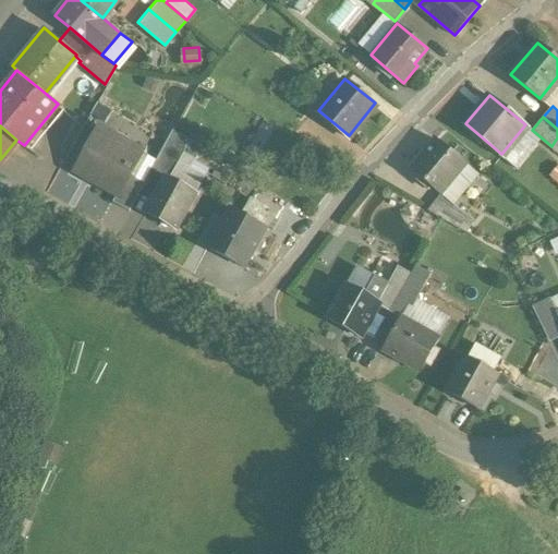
[(142,149),(98,125),(87,144),(89,145),(77,166),(98,178),(95,182),(116,194),(117,194),(129,173),(142,149)]
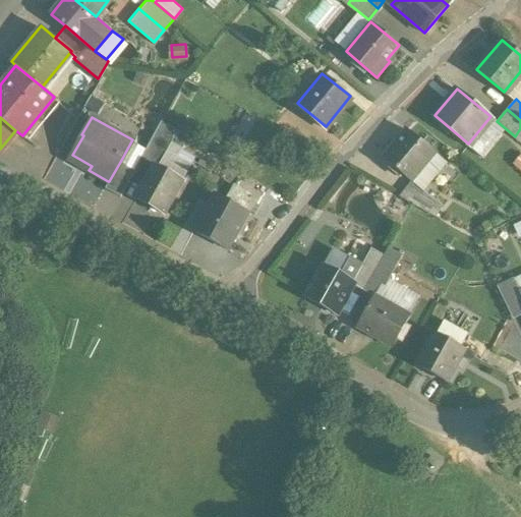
[(433,152),(405,128),(383,156),(410,179),(433,152)]
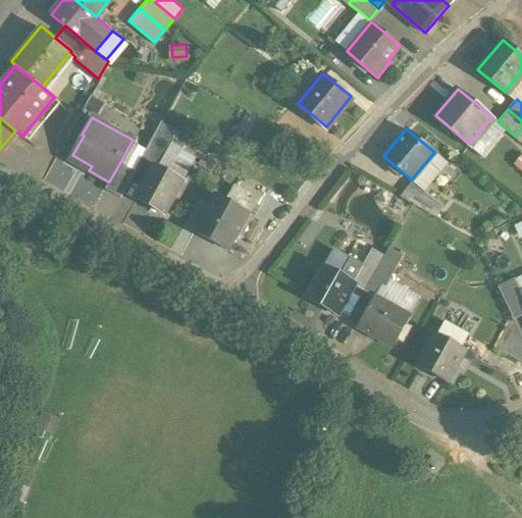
[(141,157),(154,164),(163,146),(168,136),(156,130),(141,157)]
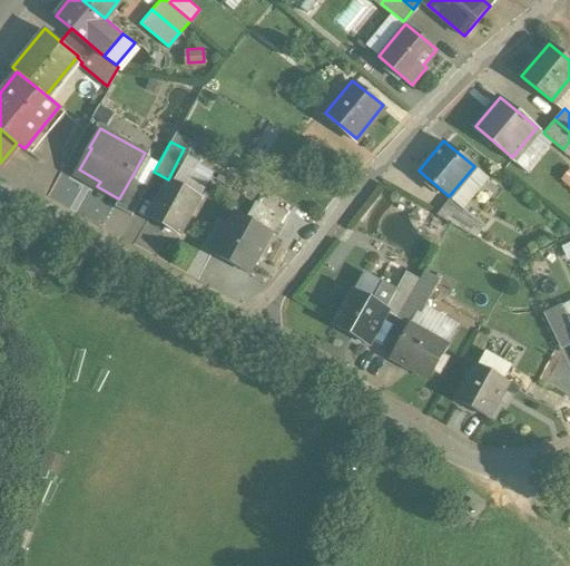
[(208,176),(178,159),(168,179),(199,196),(208,176)]
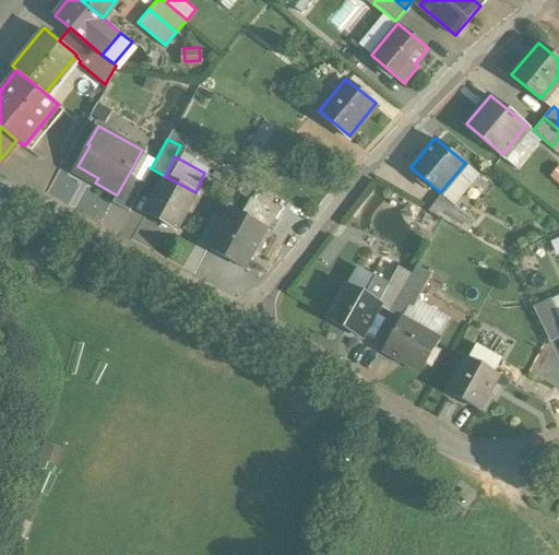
[(474,170),(465,163),(440,192),(441,192),(449,200),(474,170)]
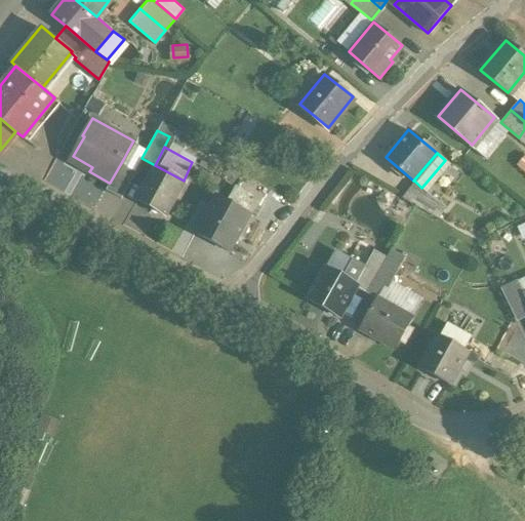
[(121,163),(110,183),(109,183),(106,188),(120,196),(134,170),(121,163)]
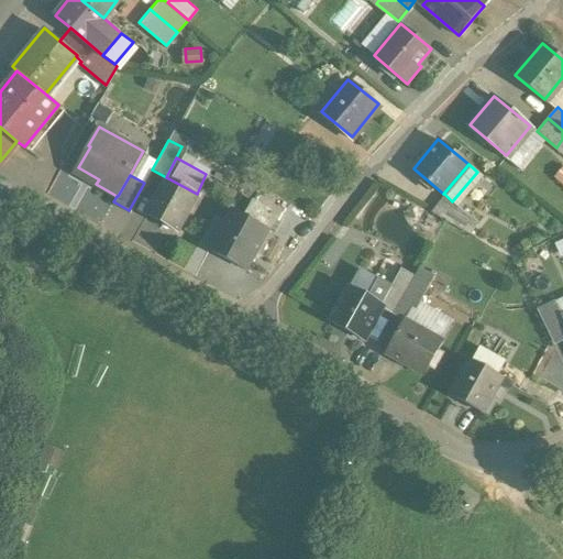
[(197,194),(166,177),(146,212),(177,230),(197,194)]
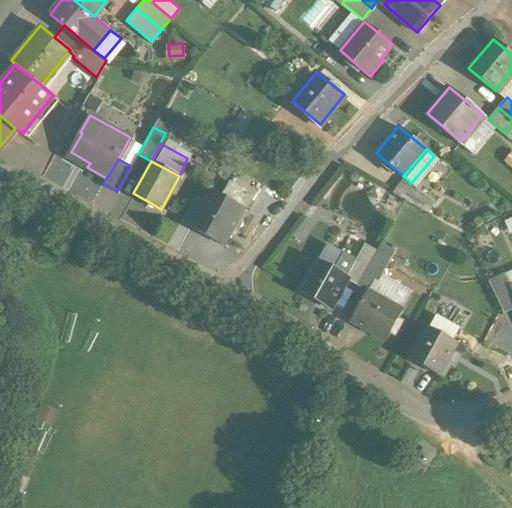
[(426,195),(411,183),(404,176),(392,191),(417,205),(426,195)]
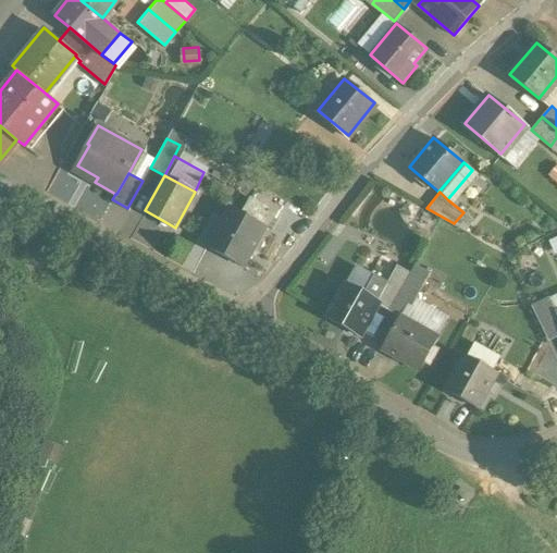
[(268,206),(249,196),(240,212),(258,222),(268,206)]
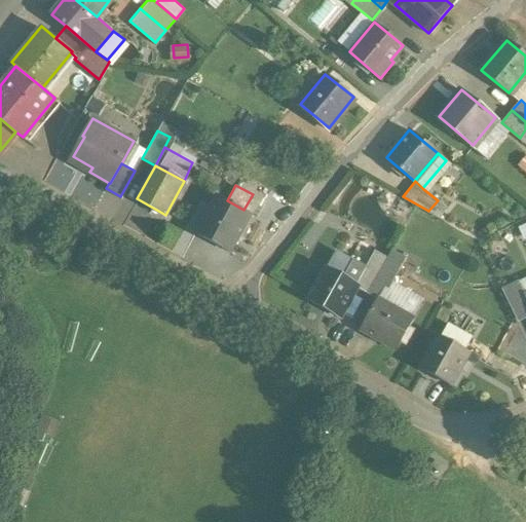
[(227,200),(216,194),(195,231),(228,250),(237,232),(234,230),(245,211),(243,210),(227,200)]
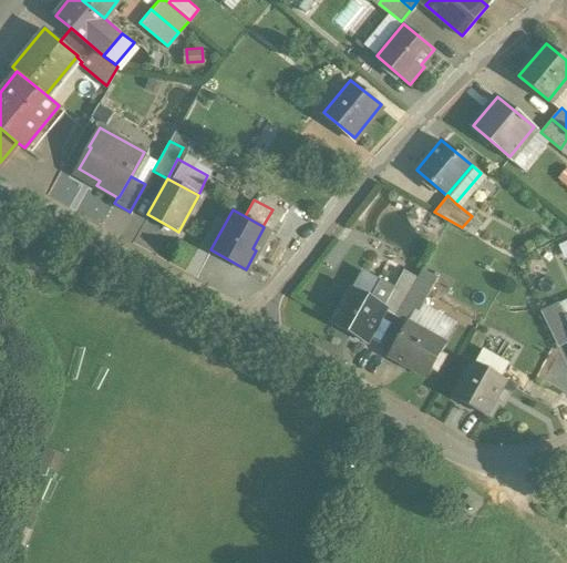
[(566,236),(557,241),(562,252),(566,249),(566,236)]
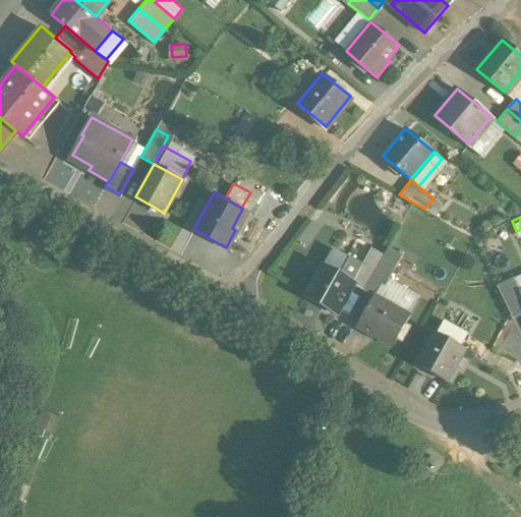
[(391,239),(382,254),(397,263),(405,248),(391,239)]
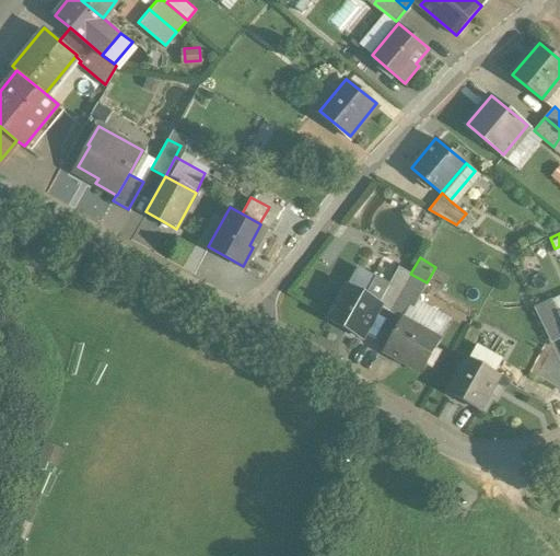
[(345,282),(348,284),(381,302),(378,305),(389,311),(397,298),(410,274),(397,266),(388,281),(354,263),(345,282)]
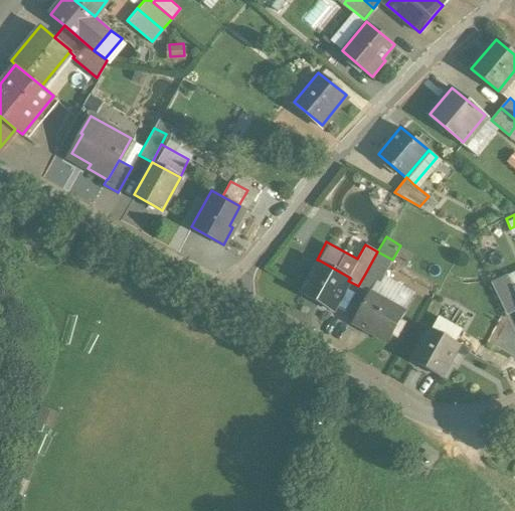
[(377,251),(365,274),(379,282),(392,260),(377,251)]
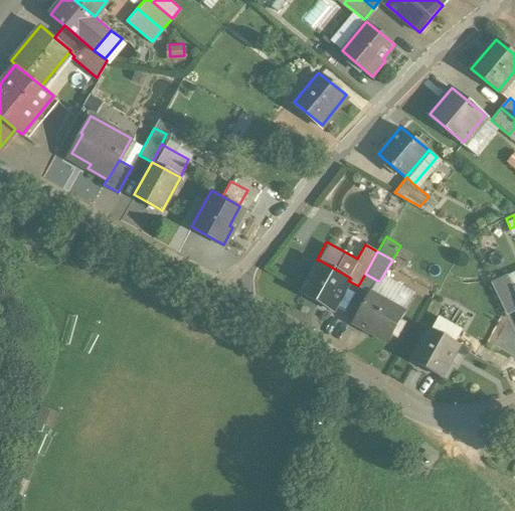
[(350,278),(320,261),(302,293),(333,310),(348,281),(350,278)]
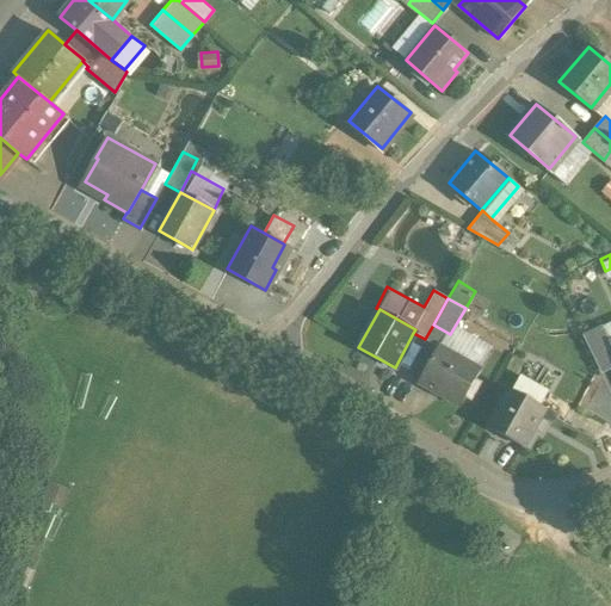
[(433,325),(425,339),(439,346),(443,348),(450,334),(433,325)]
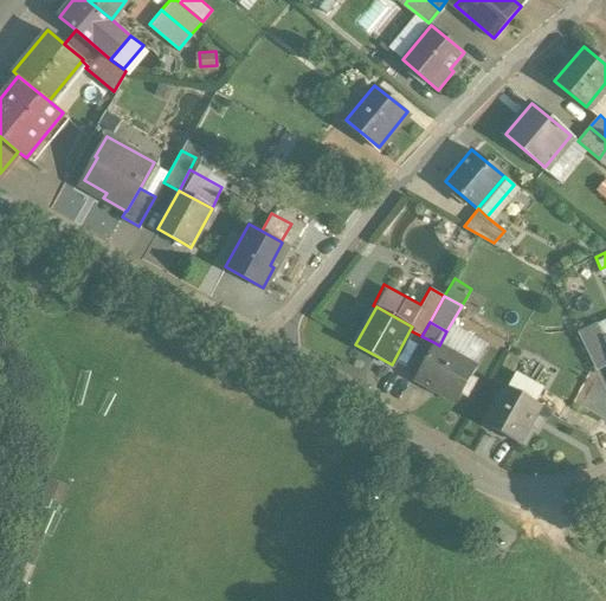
[(605,338),(605,337),(599,323),(579,333),(597,368),(605,363),(605,338)]
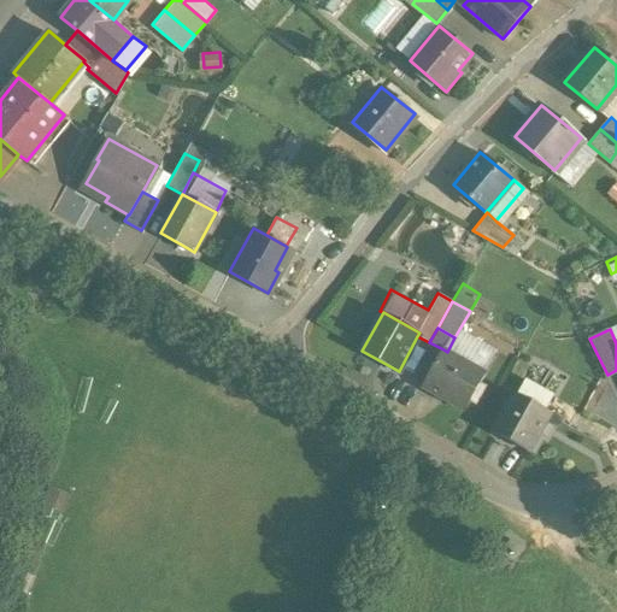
[(447,352),(444,349),(424,386),(466,409),(486,372),(447,352)]
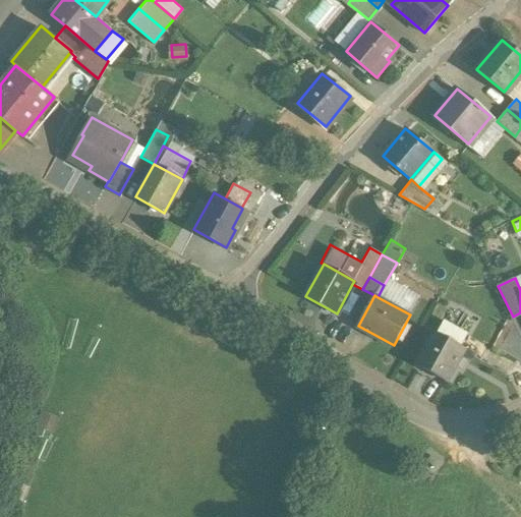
[(468,333),(445,320),(438,333),(461,345),(468,333)]
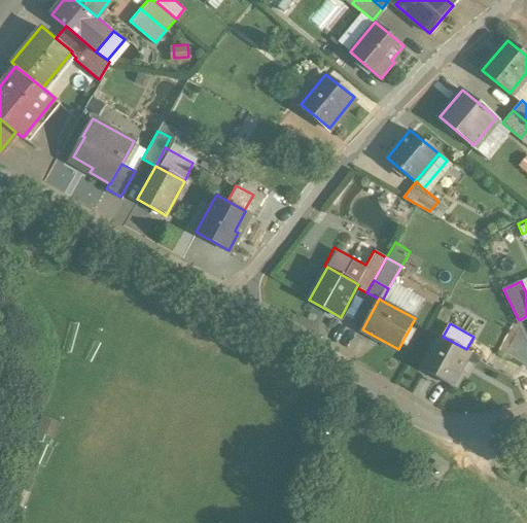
[(443,337),(442,336),(423,369),(451,384),(469,351),(466,349),(443,337)]
